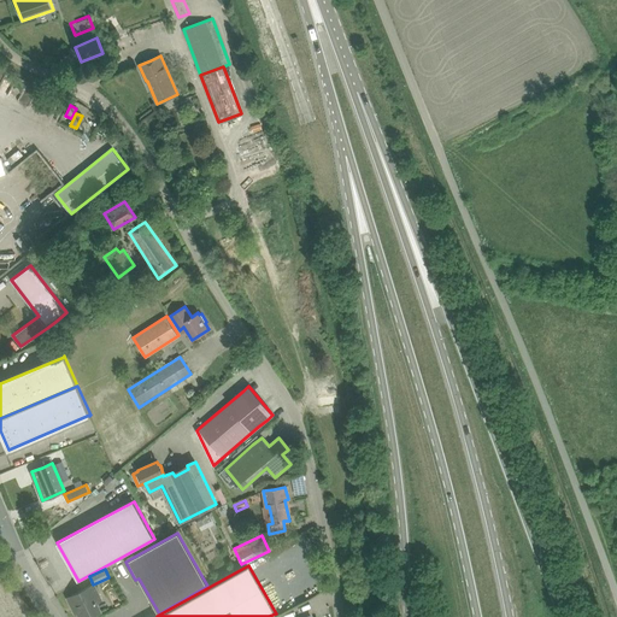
[(94,585),(72,595),(68,598),(75,613),(77,612),(80,616),(89,616),(101,612),(97,603),(101,600),(94,585)]
